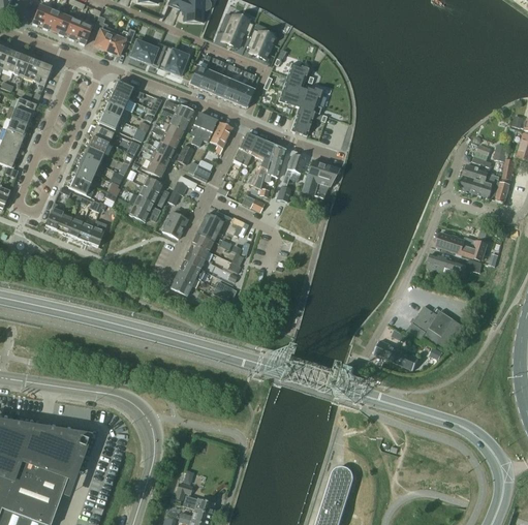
[(0,0),(0,8),(4,10),(9,0),(0,0)]
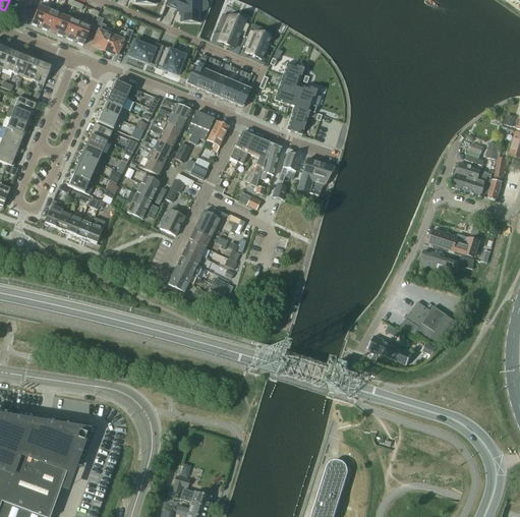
[(167,0),(166,3),(167,3),(177,7),(182,7),(181,18),(200,19),(201,7),(204,7),(206,6),(207,4),(207,1),(207,0),(167,0)]
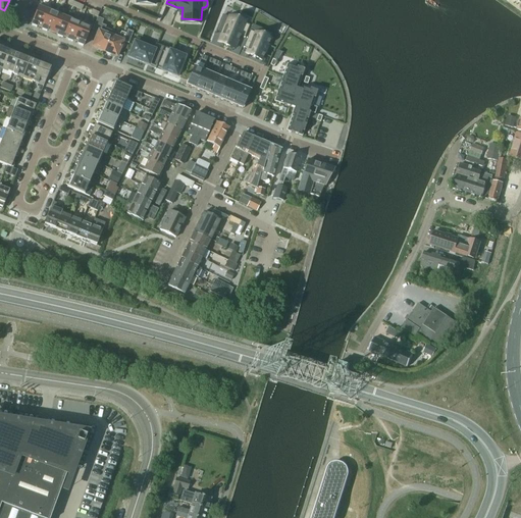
[(37,23),(38,22),(43,24),(51,5),(41,1),(36,12),(34,11),(32,16),(34,17),(33,20),(33,21),(37,23)]
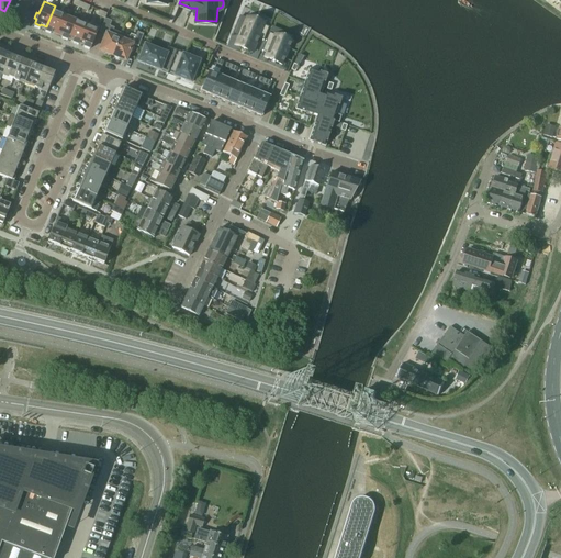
[(46,28),(51,30),(52,29),(58,31),(66,10),(55,6),(46,26),(46,28)]
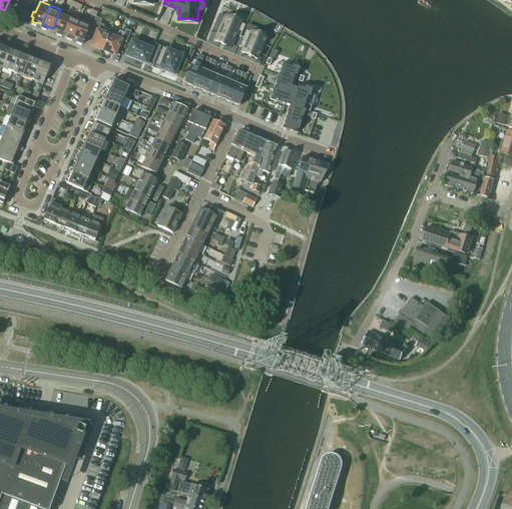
[(60,12),(60,9),(53,28),(58,30),(57,32),(62,34),(62,32),(69,16),(60,12)]
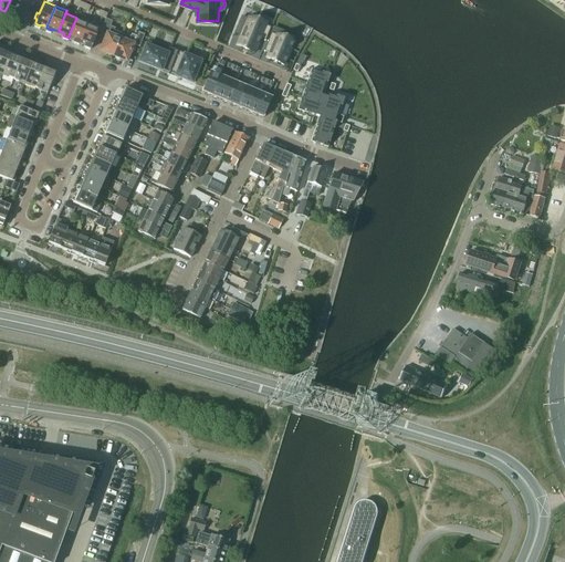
[(249,14),(238,42),(255,49),(261,34),(262,35),(267,37),(272,23),(268,22),(249,14)]
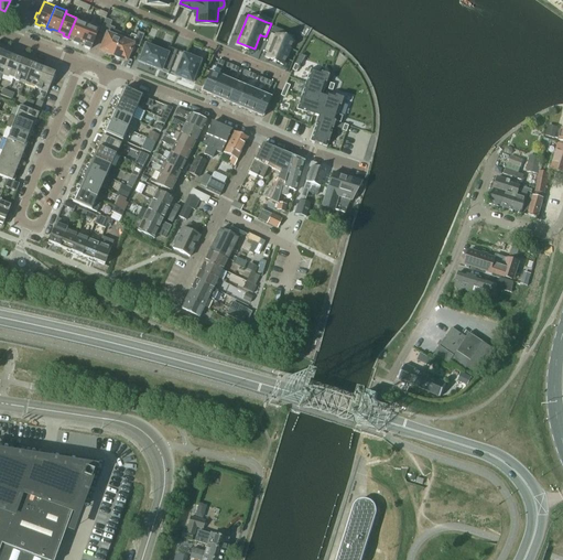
[(107,31),(100,47),(101,47),(105,49),(107,50),(108,51),(110,52),(112,52),(114,52),(122,30),(115,27),(116,24),(110,23),(112,18),(106,15),(101,29),(107,31)]
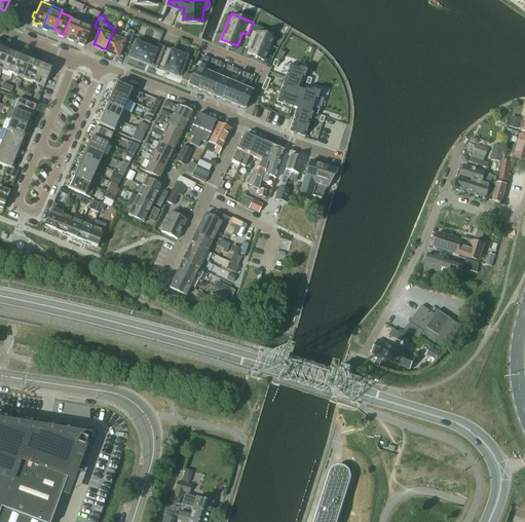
[(74,37),(82,17),(81,20),(71,16),(64,33),(70,35),(69,37),(74,39),(74,37)]
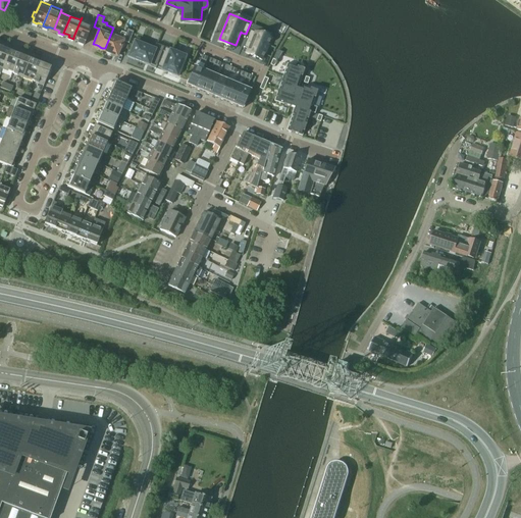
[(79,41),(84,43),(84,41),(85,41),(92,22),(82,17),(73,37),(80,39),(79,41)]
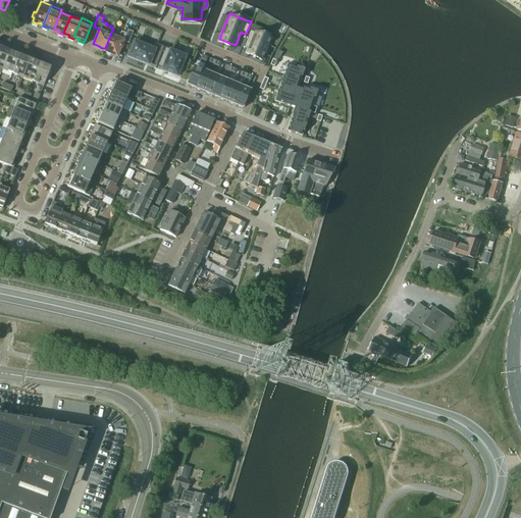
[(113,28),(105,48),(107,49),(107,50),(110,51),(112,51),(113,52),(117,53),(123,38),(129,40),(135,29),(134,29),(128,27),(126,31),(122,29),(121,31),(113,28)]
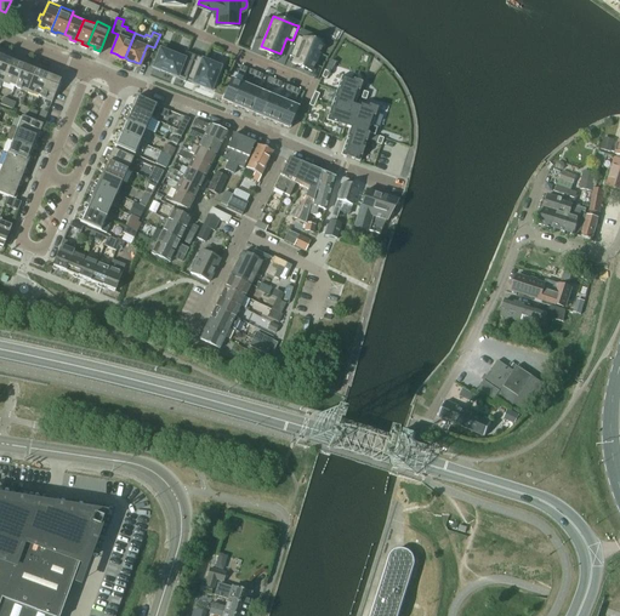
[(295,41),(290,52),(295,55),(294,60),(313,68),(323,43),(299,32),(295,41)]
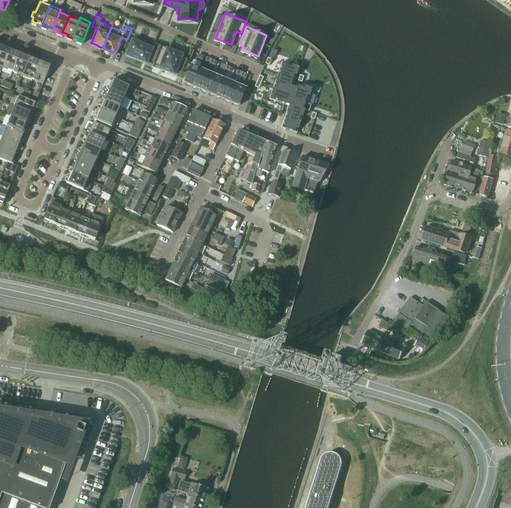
[(152,65),(161,43),(154,40),(151,46),(133,38),(127,53),(146,60),(147,60),(153,62),(152,64),(152,65)]
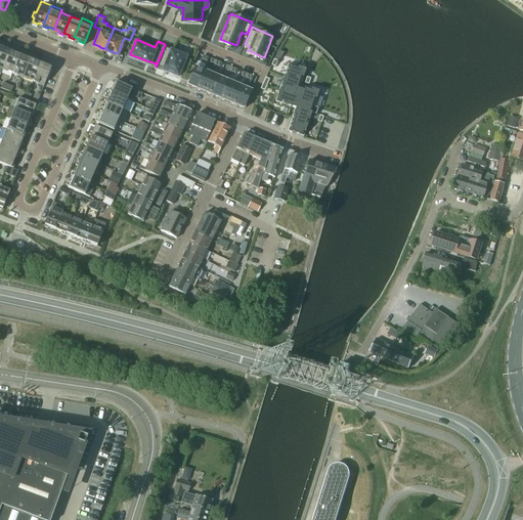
[(0,70),(1,71),(3,66),(10,48),(0,44),(0,70)]
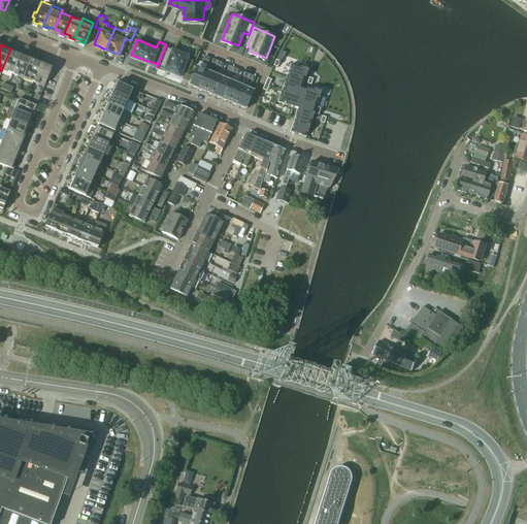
[(174,47),(166,44),(157,67),(158,67),(159,65),(165,67),(165,68),(179,73),(188,55),(173,48),(174,47)]
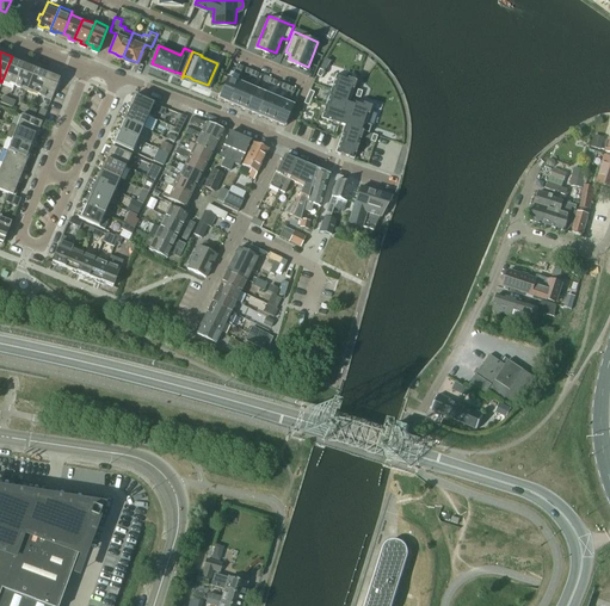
[(4,76),(16,81),(24,61),(12,56),(4,76)]
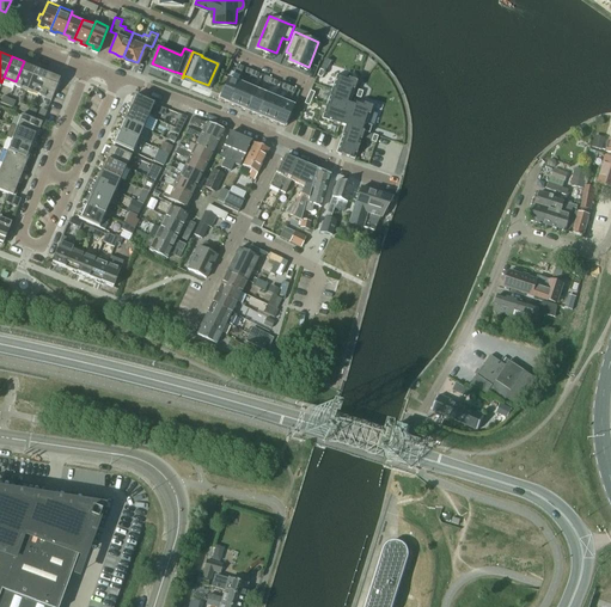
[(16,81),(28,86),(36,66),(24,61),(16,81)]
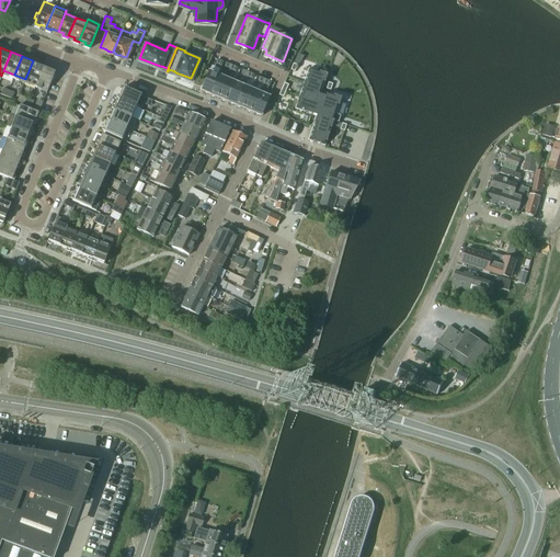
[(25,79),(36,83),(44,65),(33,60),(25,79)]
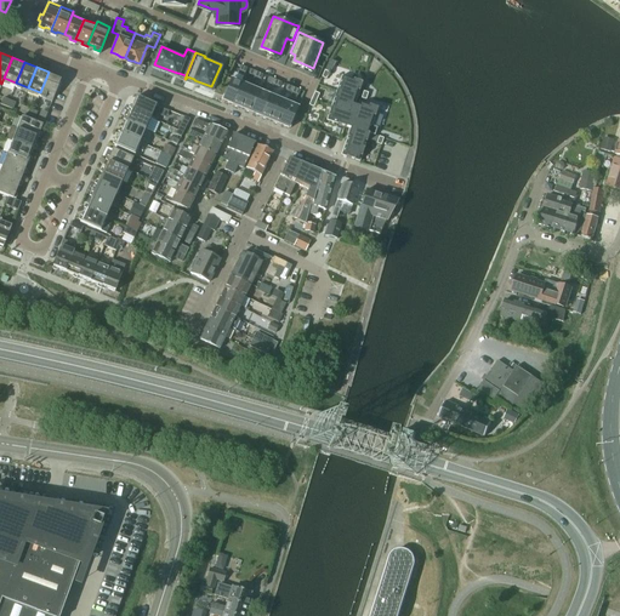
[(49,72),(40,92),(52,98),(61,77),(49,72)]
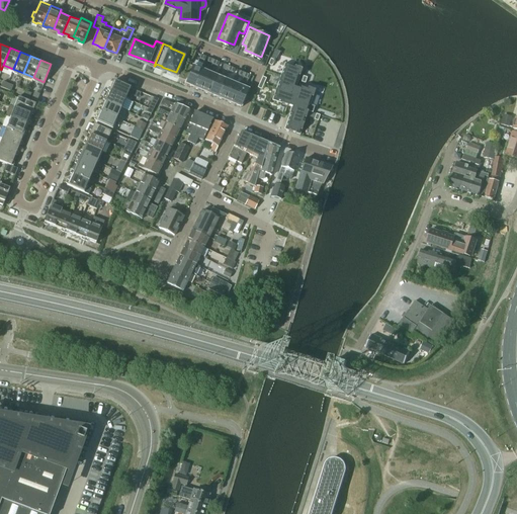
[(285,60),(272,97),(289,103),(292,104),(284,126),(300,132),(309,108),(313,110),(313,109),(315,103),(313,103),(311,102),(314,91),(315,87),(312,86),(299,82),(298,86),(296,85),(302,70),(300,70),(303,66),(298,65),(285,60)]
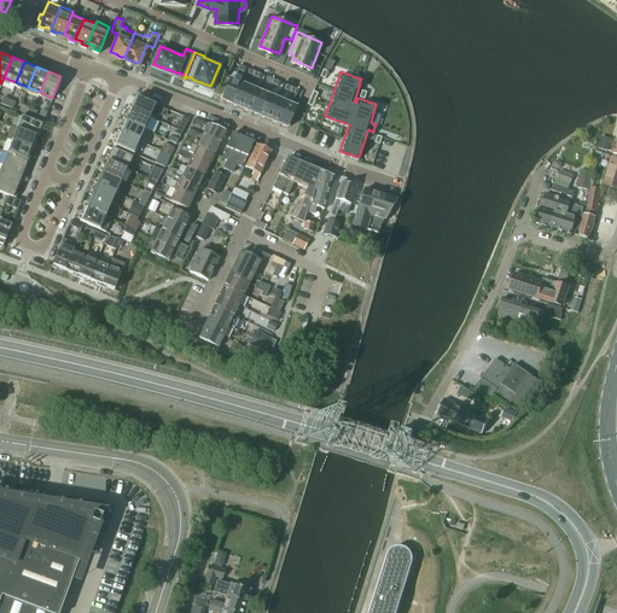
[(231,75),(221,97),(232,100),(240,79),(231,75)]
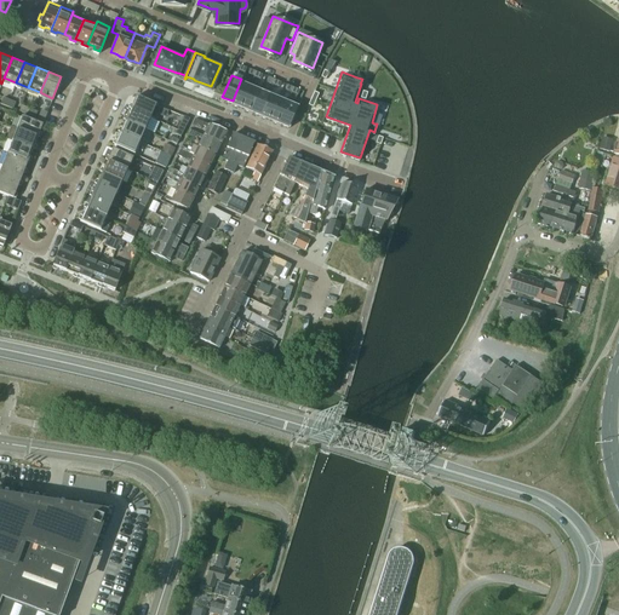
[(241,79),(233,101),(241,105),(251,84),(241,79)]
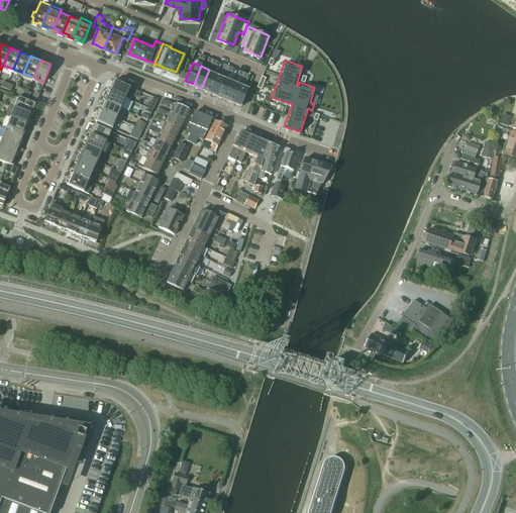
[(209,70),(201,88),(209,91),(217,73),(209,70)]
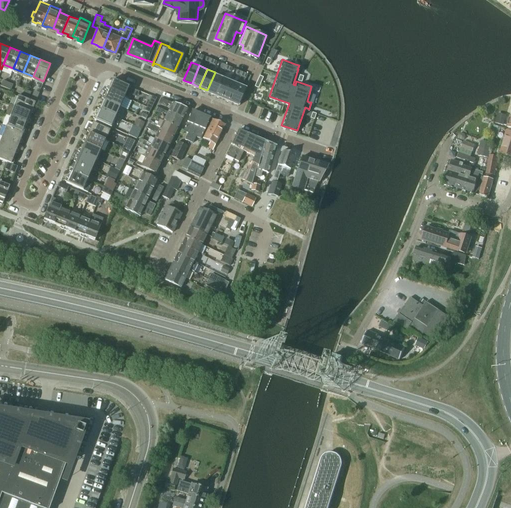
[(215,72),(207,90),(215,93),(222,75),(215,72)]
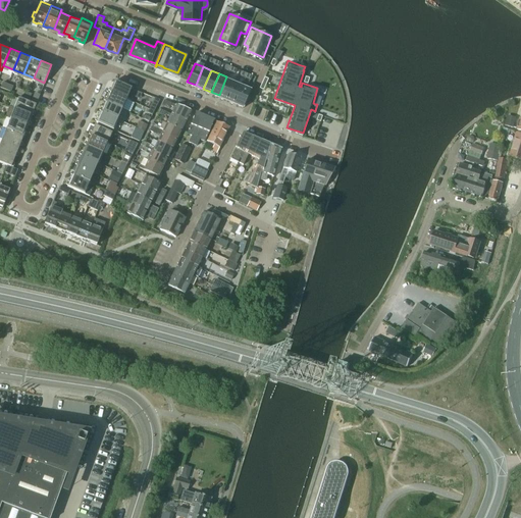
[(226,76),(219,95),(227,98),(235,80),(226,76)]
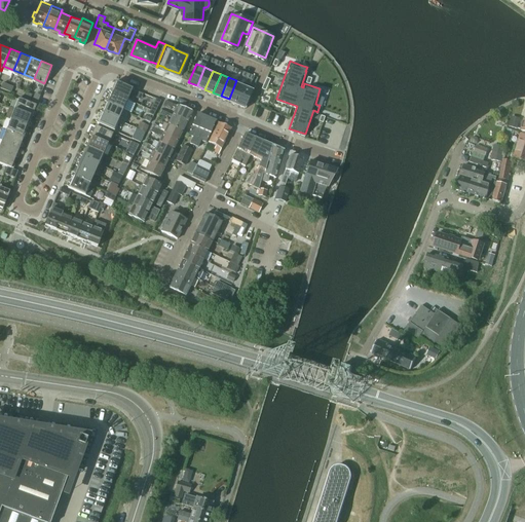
[(116,78),(111,89),(128,97),(133,99),(138,88),(116,78)]
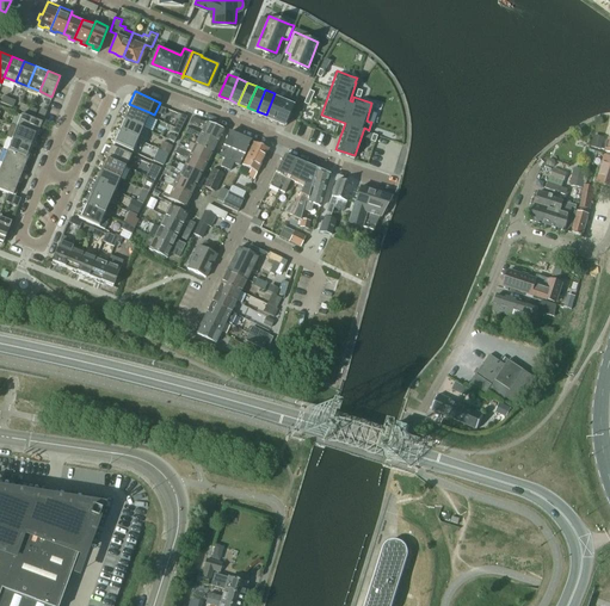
[(275,93),(266,115),(275,119),(284,98),(275,93)]
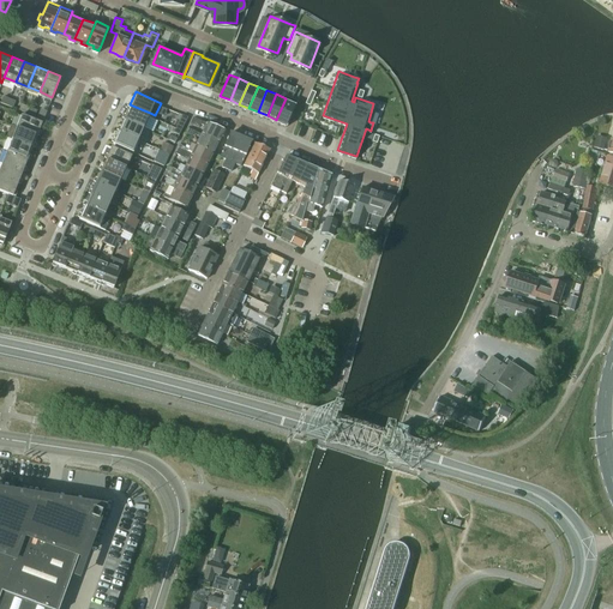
[(286,98),(276,120),(287,124),(295,102),(286,98)]
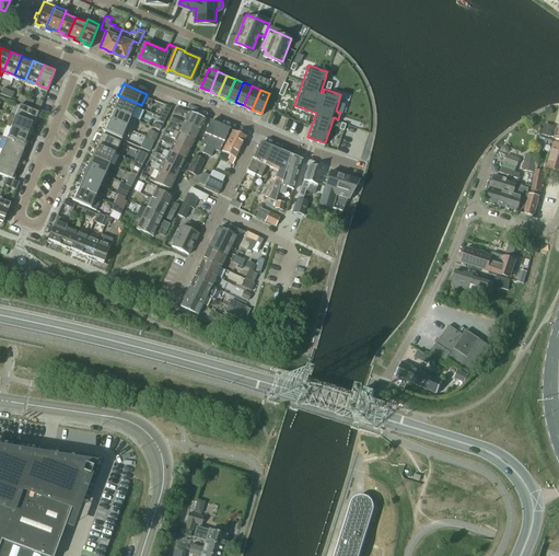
[(118,95),(114,105),(132,114),(137,103),(118,95)]
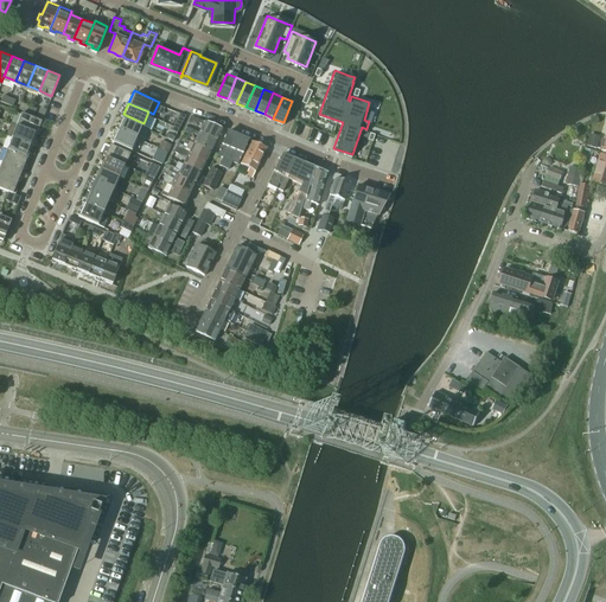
[(23,110),(17,122),(38,130),(43,119),(23,110)]
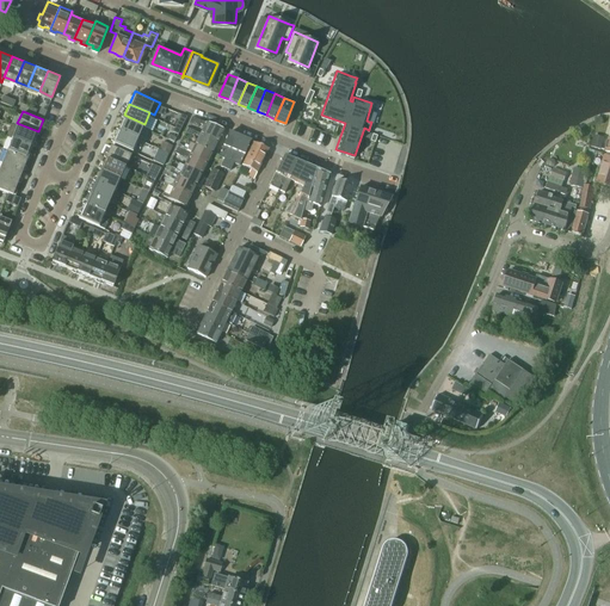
[(182,111),(176,124),(182,127),(188,113),(182,111)]
